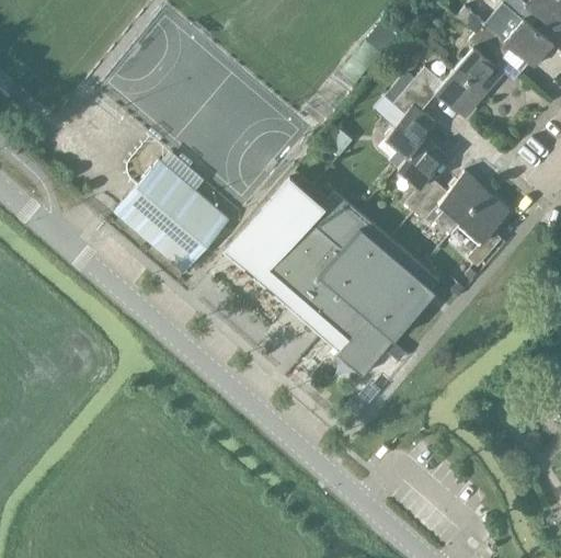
[(554,31),(560,23),(560,0),(527,0),(524,4),(519,0),(503,0),(501,3),(503,4),(521,20),(528,26),(529,25),(537,16),(554,31)]
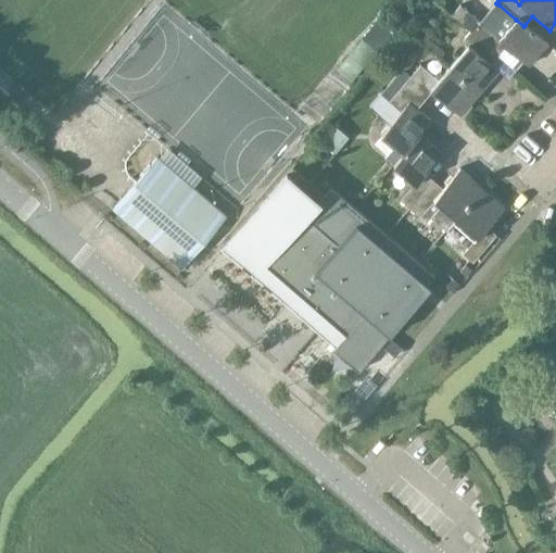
[(547,45),(525,25),(523,26),(516,20),(498,4),(480,25),(460,9),(452,19),(470,34),(497,57),(505,48),(528,67),(547,45)]
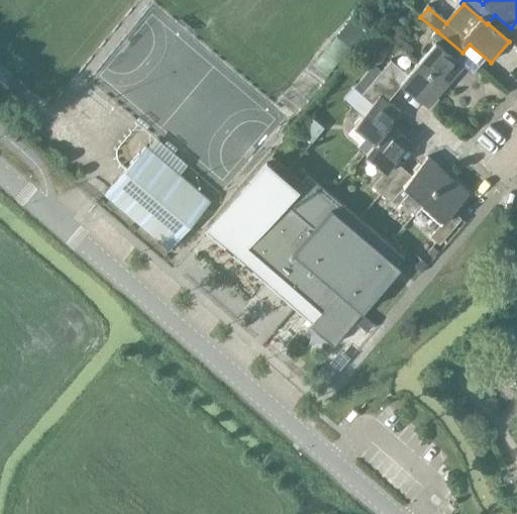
[(455,61),(462,53),(437,31),(429,40),(433,43),(416,64),(445,88),(462,68),(455,61)]
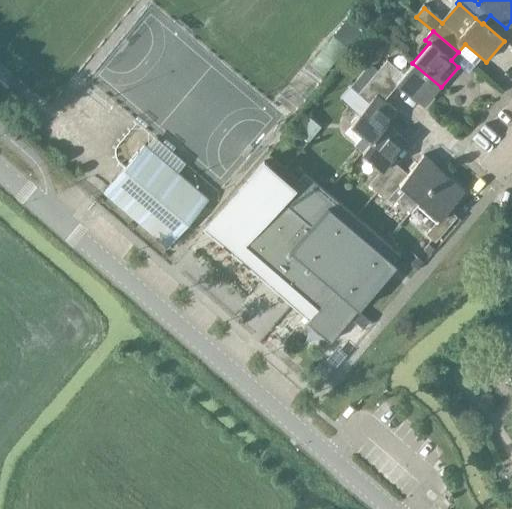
[(441,87),(412,63),(395,84),(391,80),(399,71),(388,61),(379,71),(371,65),(365,72),(391,94),(398,86),(423,108),(441,87)]
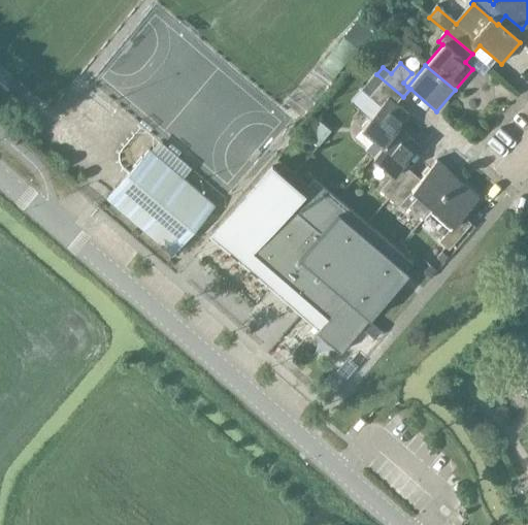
[(403,97),(376,74),(352,102),(371,119),(363,128),(384,145),(385,145),(399,129),(399,130),(409,118),(396,105),(403,97)]
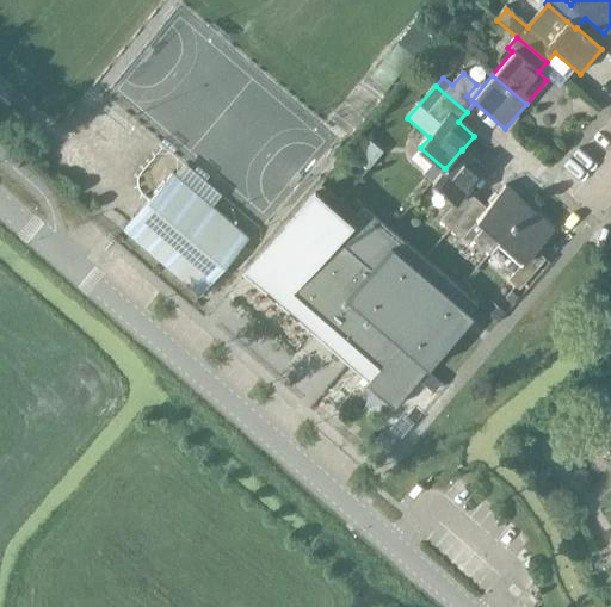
[(474,140),(492,149),(499,136),(481,127),(474,140)]
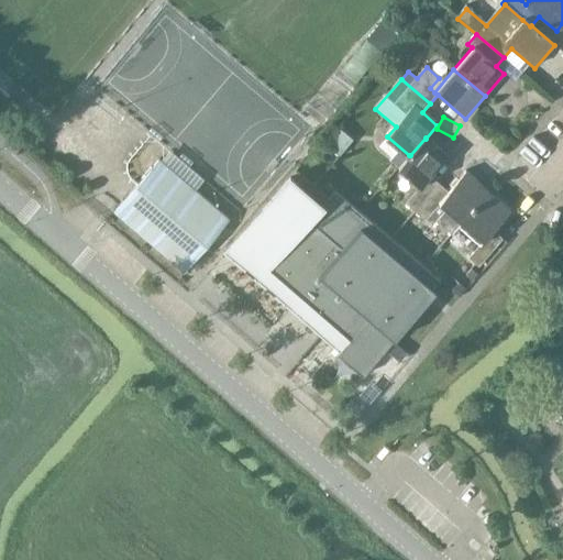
[(448,157),(426,139),(426,138),(410,155),(409,155),(398,168),(420,187),(405,205),(415,213),(439,185),(431,178),(448,157)]
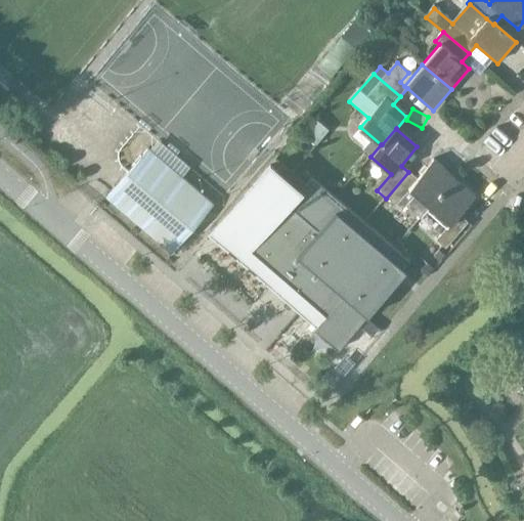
[(107,200),(173,255),(214,206),(148,150),(107,200)]
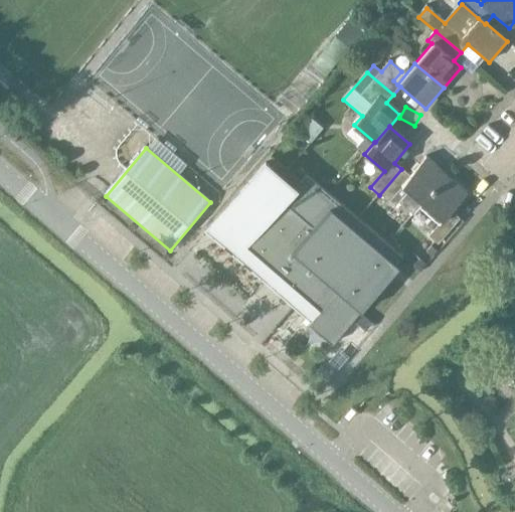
[(421,204),(447,176),(426,158),(410,176),(401,169),(379,195),(387,203),(401,187),(408,193),(399,203),(413,215),(421,205),(421,204)]
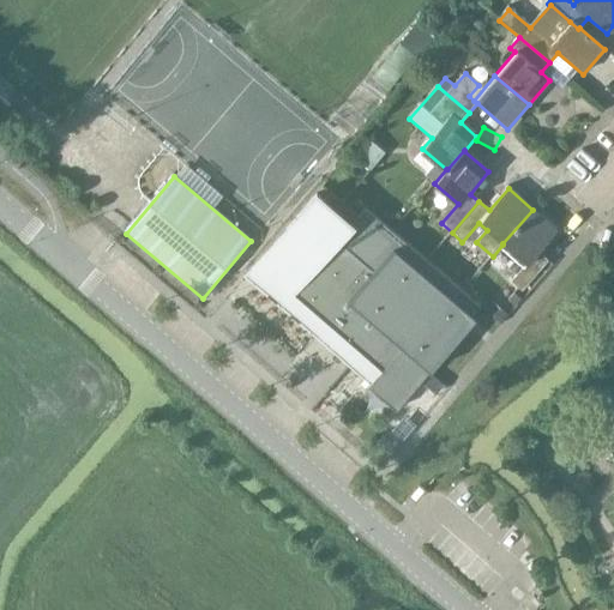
[(317,195),(250,273),(373,380),(367,387),(396,411),(476,319),(473,316),(480,308),(365,209),(357,217),(338,200),(332,209),(317,195)]
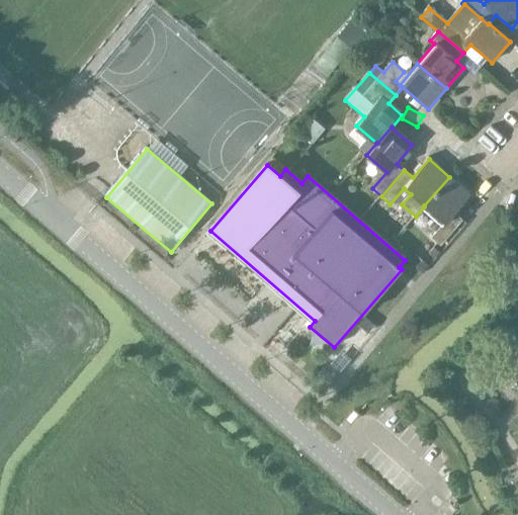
[(470,194),(449,177),(424,205),(424,206),(443,223),(430,239),(439,247),(462,221),(453,213),(470,194)]
